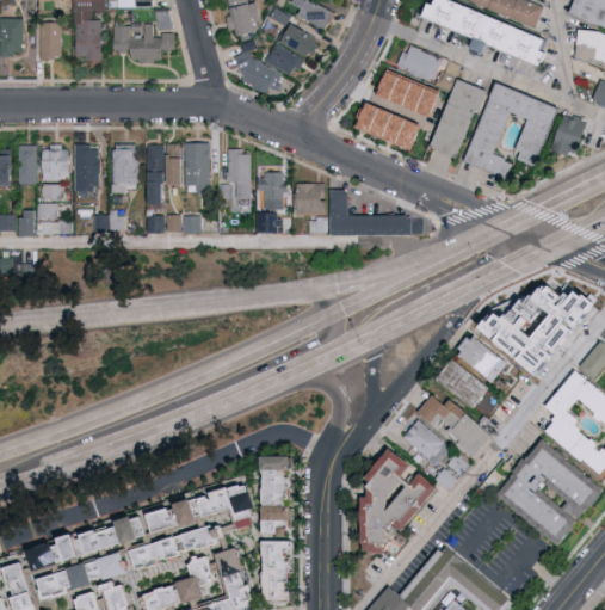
[(75,0),(78,60),(103,59),(102,20),(93,20),(93,12),(107,12),(107,0),(75,0)]
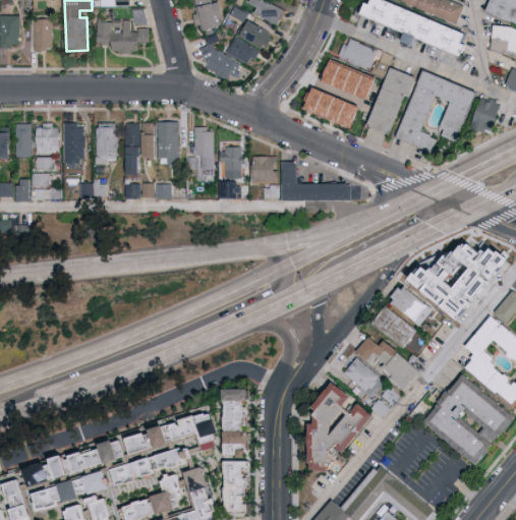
[(218,30),(193,31),(191,0),(207,0),(208,4),(217,4),(218,30)]
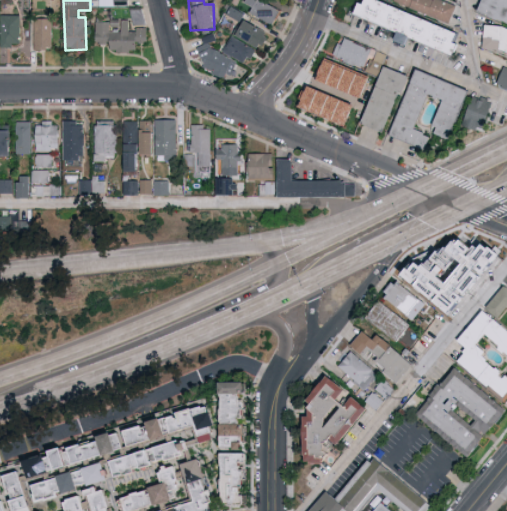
[(247,9),(239,5),(242,0),(253,0),(275,12),(267,26),(244,13),(247,9)]
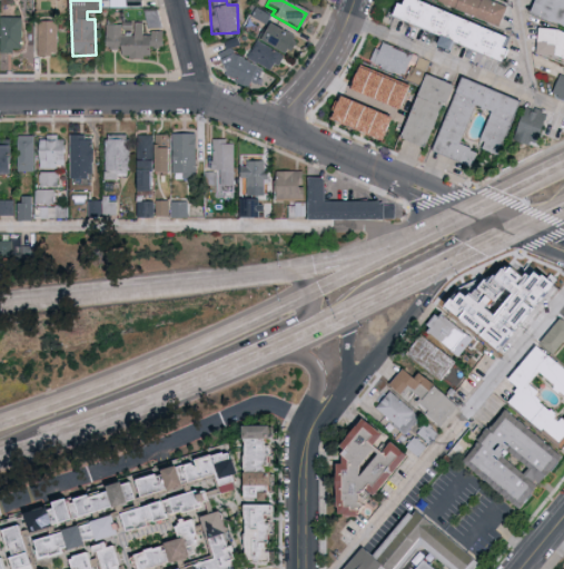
[(389,18),(395,0),(406,0),(507,37),(498,61),(449,43),(447,51),(433,47),(437,36),(389,18)]
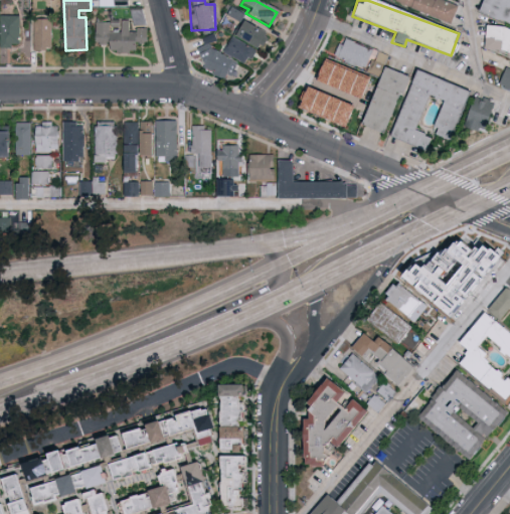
[(449,23),(382,0),(437,0),(455,6),(449,23)]
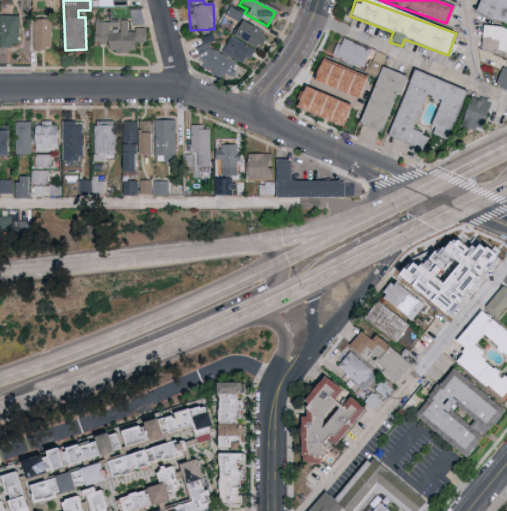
[(506,0),(506,27),(472,16),(476,0),(506,0)]
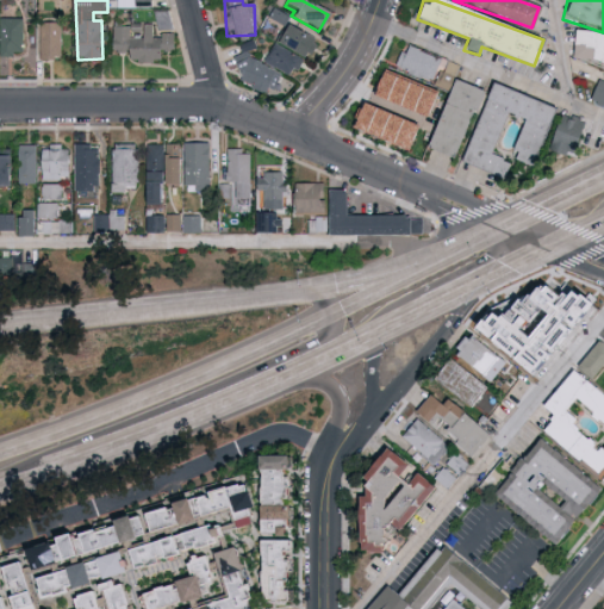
[(24,18),(0,18),(1,57),(17,57),(17,53),(25,53),(24,18)]
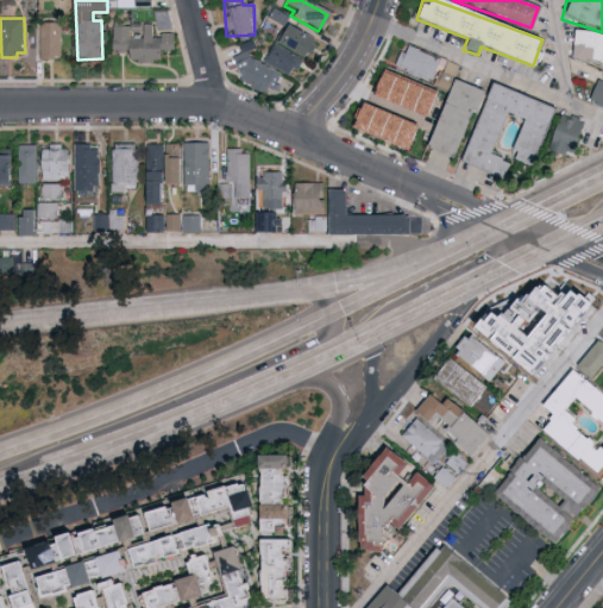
[(62,22),(41,23),(42,60),(63,58),(62,22)]
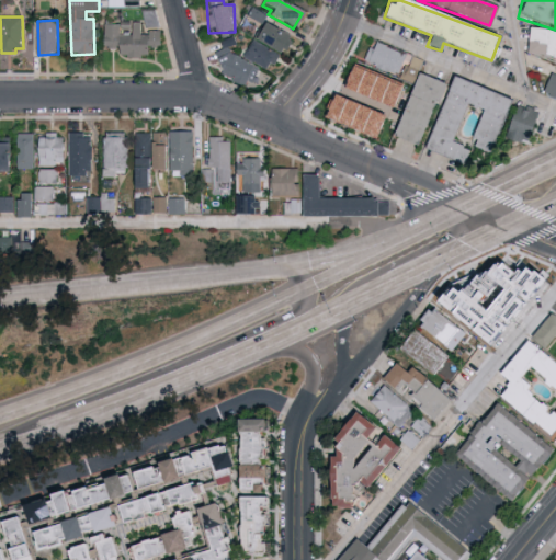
[(105,22),(105,47),(122,47),(122,56),(150,56),(150,34),(142,34),(142,22),(105,22)]
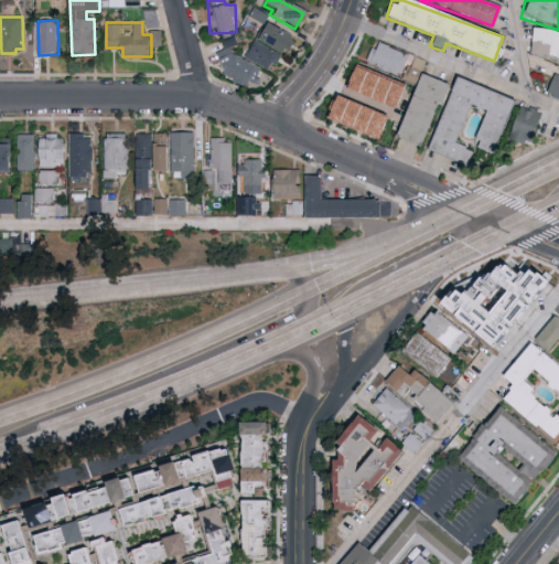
[(255,39),(265,22),(291,39),(281,55),(255,39)]
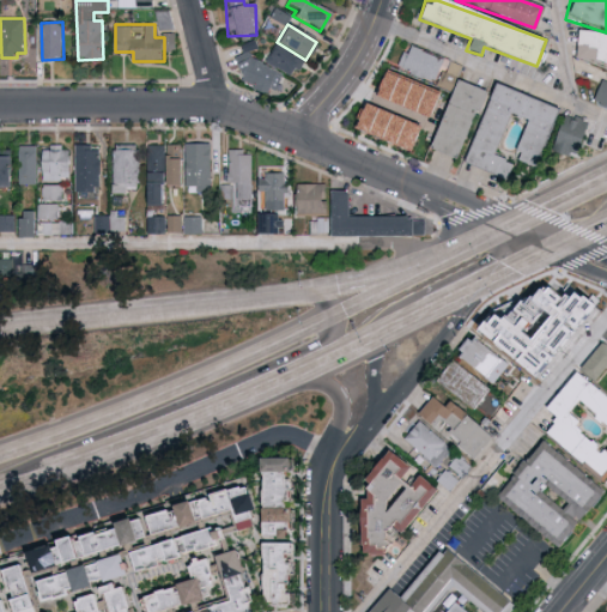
[(606,70),(569,56),(578,30),(606,40),(606,70)]
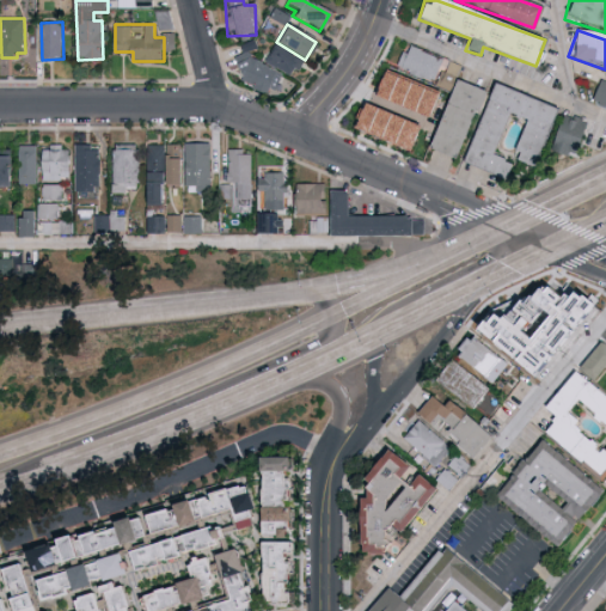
[(299,61),(288,79),(259,61),(270,44),(299,61)]
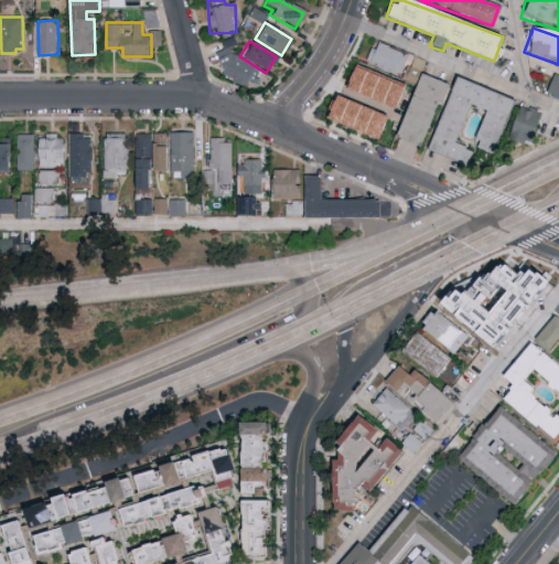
[(362,62),(371,41),(405,56),(395,77),(362,62)]
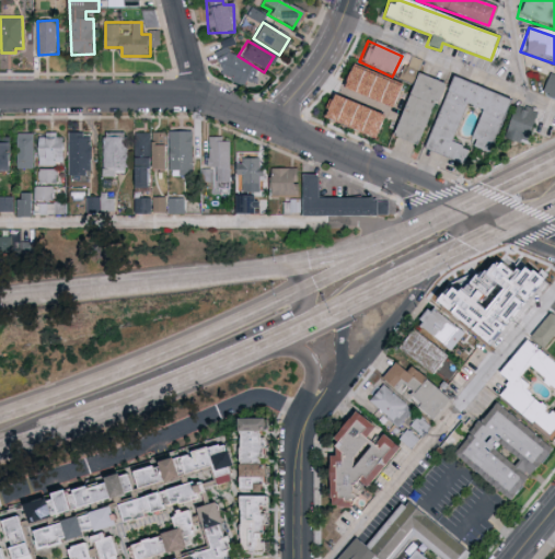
[(413,83),(419,59),(411,57),(407,66),(402,65),(399,79),(413,83)]
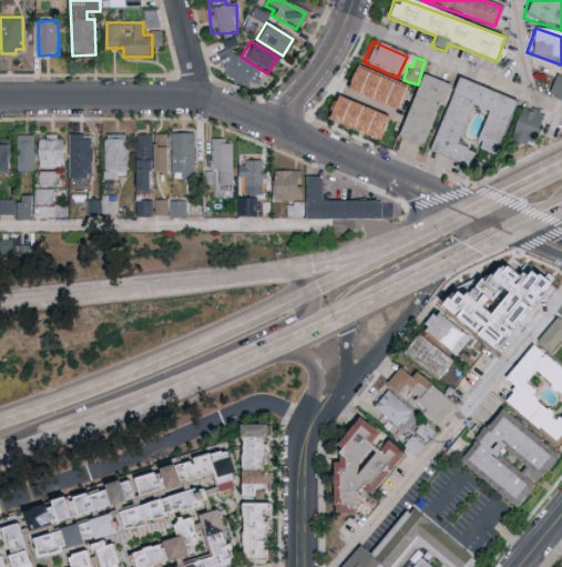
[(397,108),(344,92),(351,68),(404,84),(397,108)]
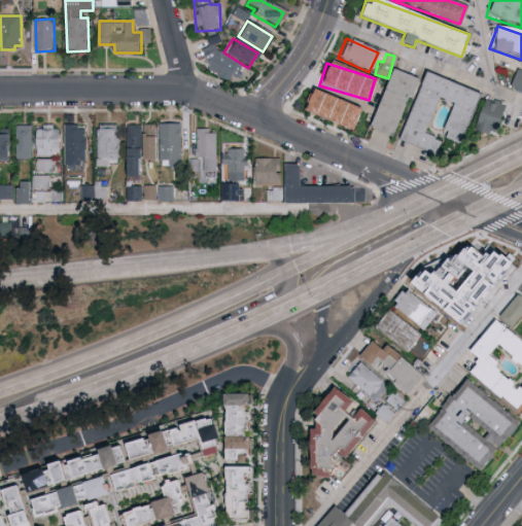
[(521,93),(521,96),(506,90),(515,66),(521,68),(521,93)]
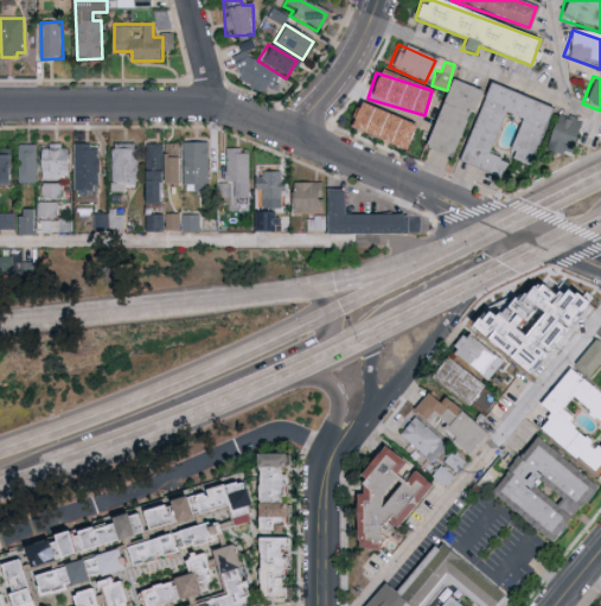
[(422,148),(448,80),(477,90),(451,159),(422,148)]
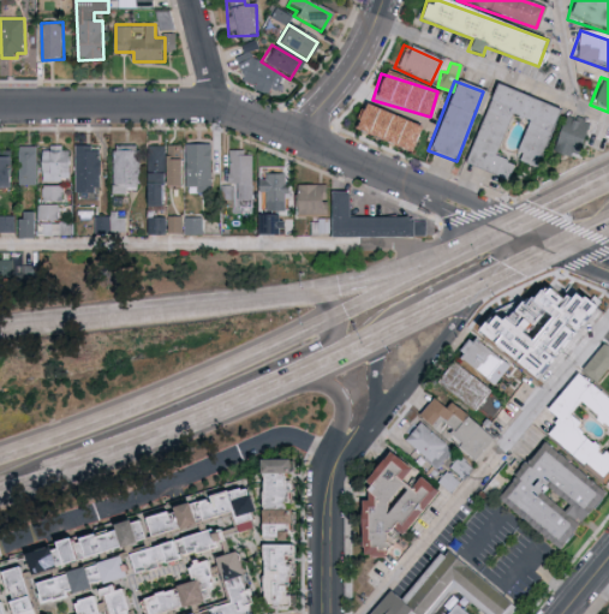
[(556,107),(536,170),(513,162),(526,121),(507,115),(493,158),(512,164),(507,180),(464,167),(490,85),(556,107)]
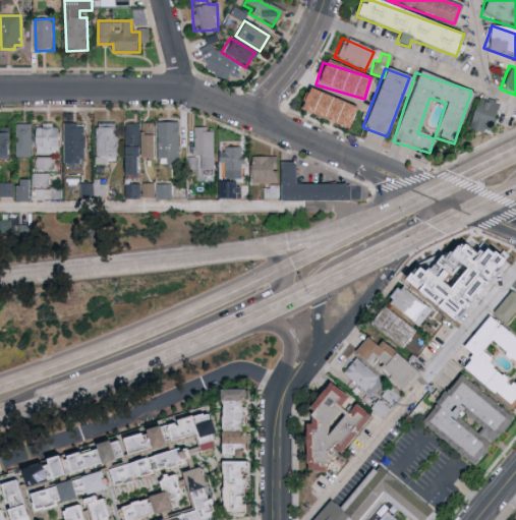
[(346,129),(297,110),(305,88),(354,107),(346,129)]
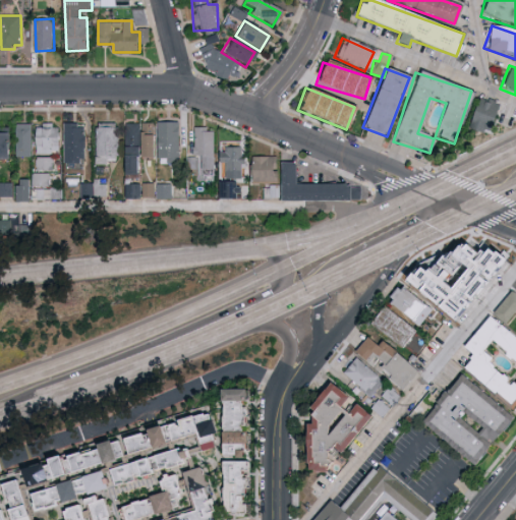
[(464,128),(477,98),(496,106),(483,136),(464,128)]
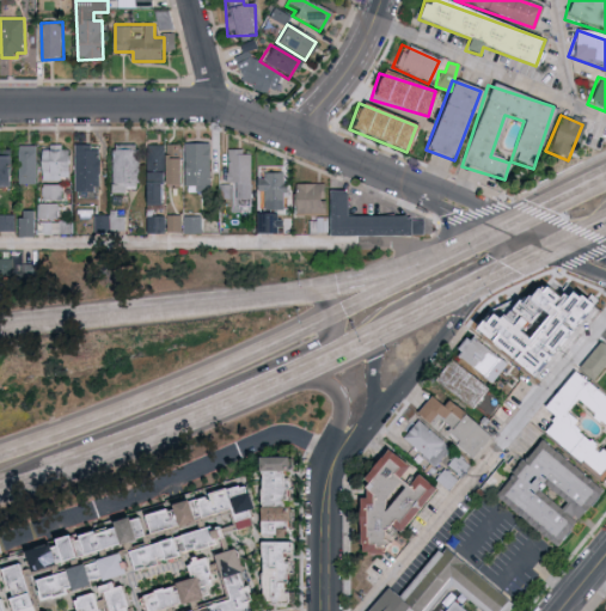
[(185,187),(196,185),(196,193),(210,191),(209,142),(184,144),(185,187)]
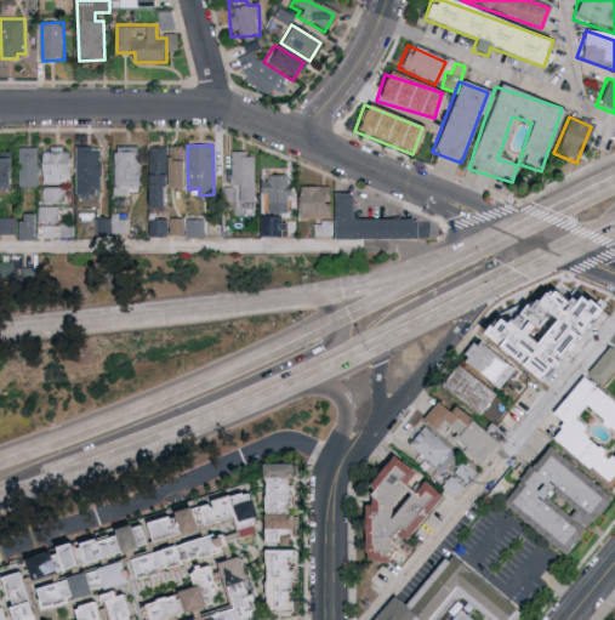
[(77,146),(77,194),(100,194),(100,147),(77,146)]
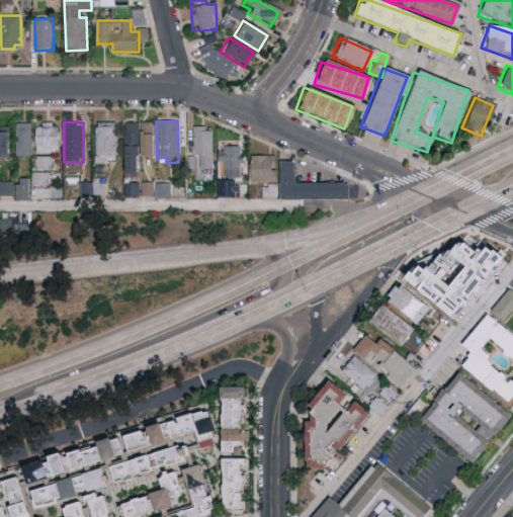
[(96,163),(107,163),(107,158),(117,158),(117,121),(96,121),(96,163)]
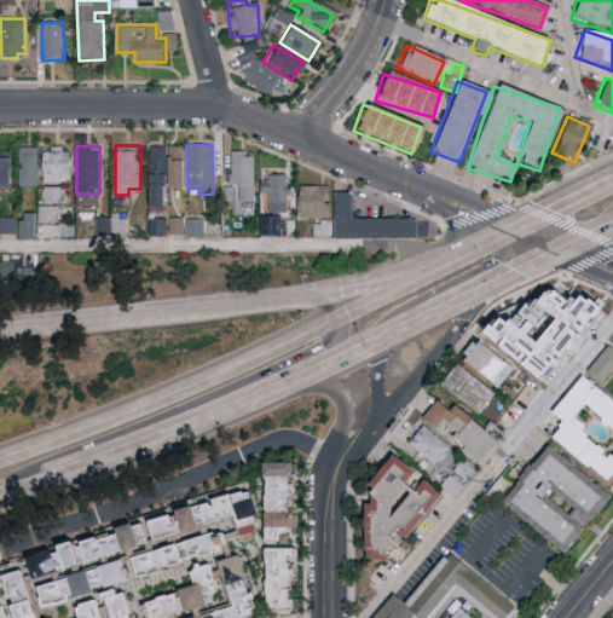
[(185,145),(169,145),(168,186),(185,186),(185,145)]
